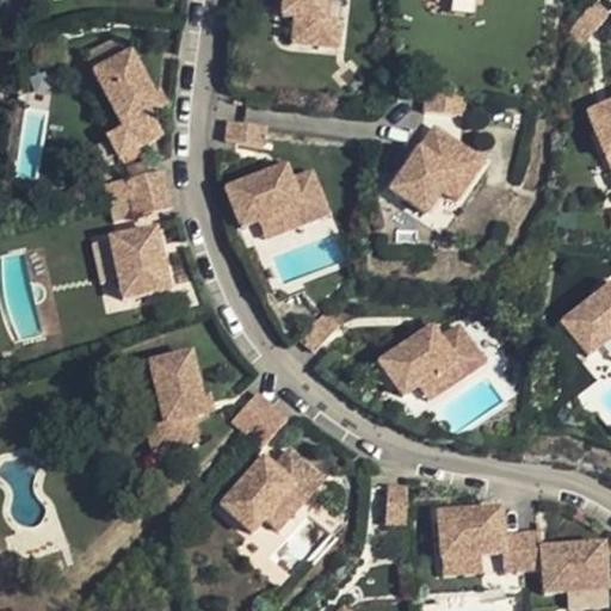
[(282,17),(284,0),(282,0),(275,0),(272,16),(282,17)]
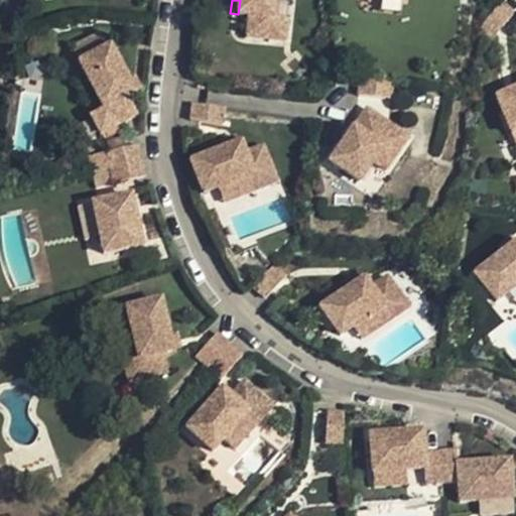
[(274,0),(239,0),(240,0),(238,14),(238,16),(248,17),(246,37),(284,43),(287,21),(273,19),(274,0)]
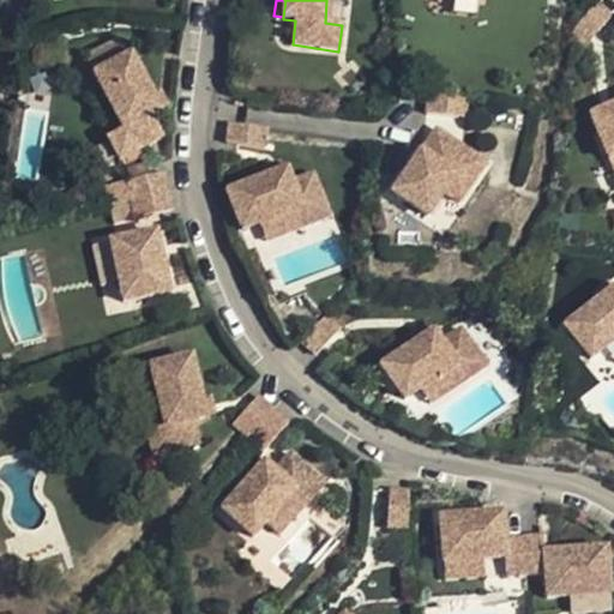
[(342,25),(344,0),(326,0),(325,23),(342,25)]
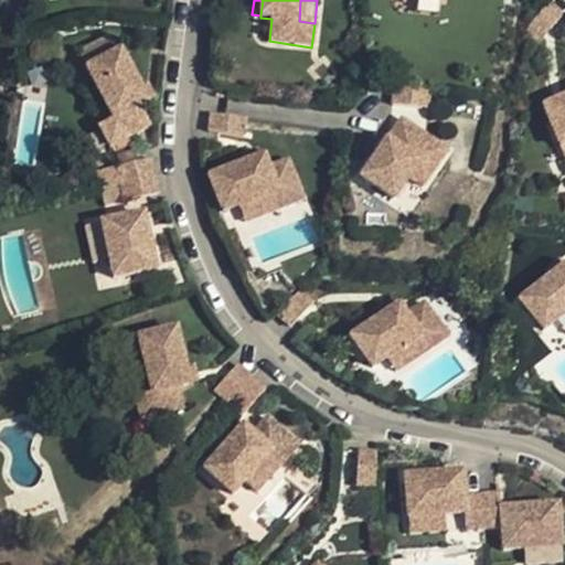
[(562,17),(547,4),(526,31),(540,43),(562,17)]
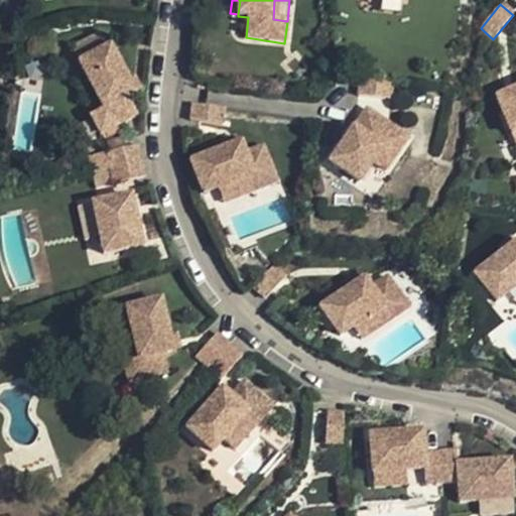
[(103,40),(100,34),(94,36),(98,42),(103,40)]
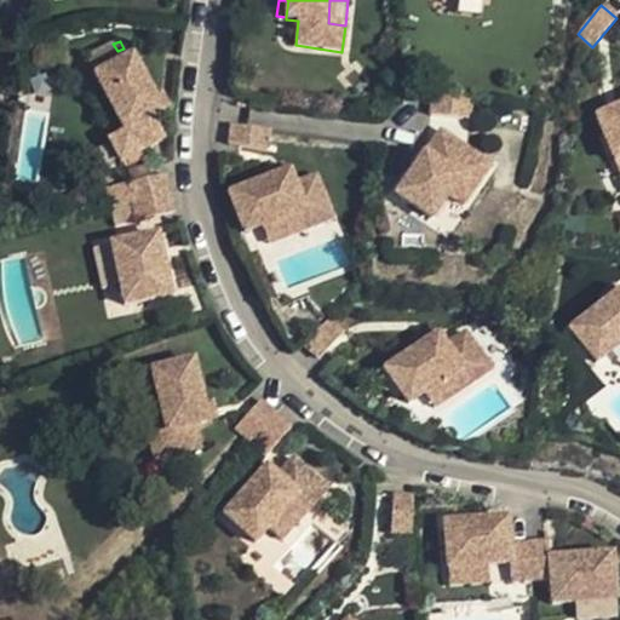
[(118,51),(113,44),(86,58),(96,76),(122,62),(120,56),(126,52),(124,49),(118,51)]
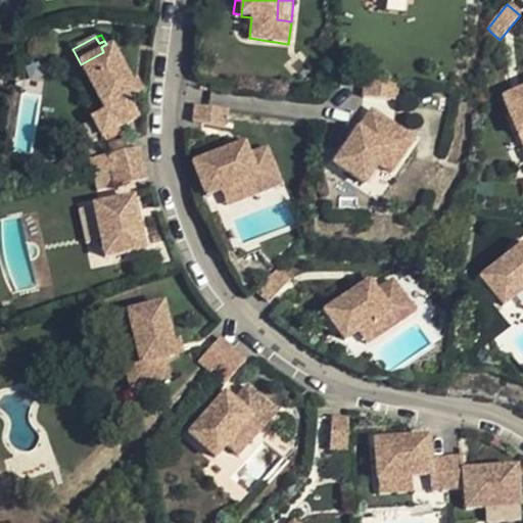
[(103,52),(81,64),(105,111),(92,117),(102,138),(137,119),(128,101),(137,96),(137,94),(130,82),(111,48),(108,49),(103,52)]
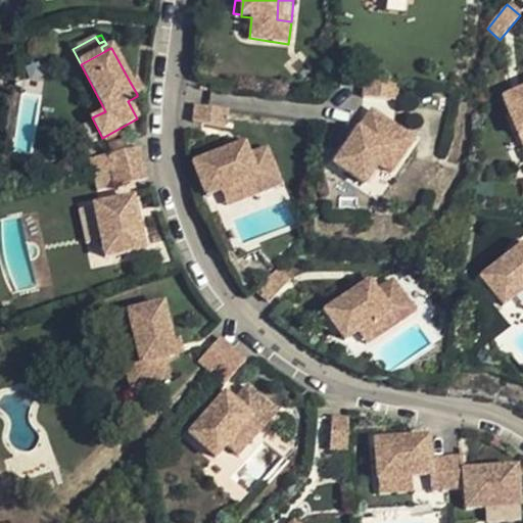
[(136,78),(130,82),(137,94),(143,90),(136,78)]
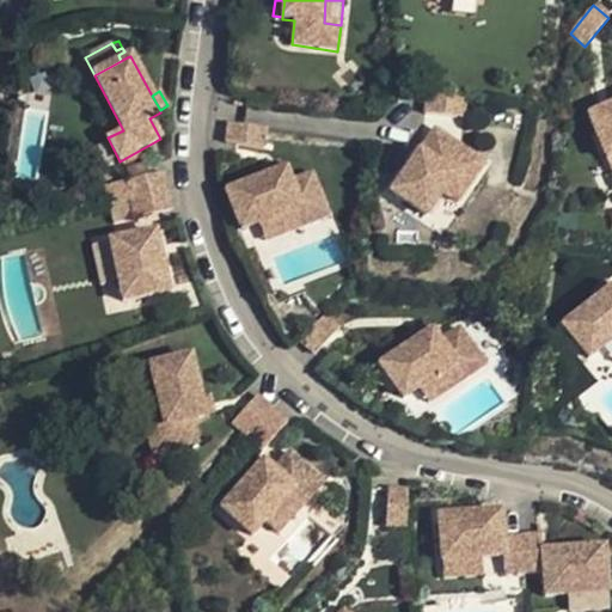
[(463,118),(465,98),(428,95),(426,114),(463,118)]
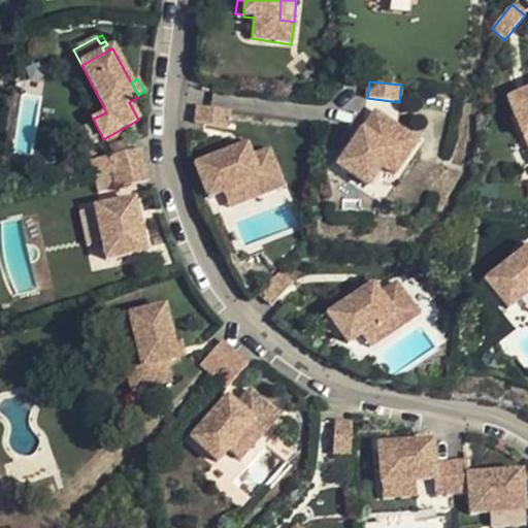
[(527,91),(508,100),(524,137),(527,134),(527,91)]
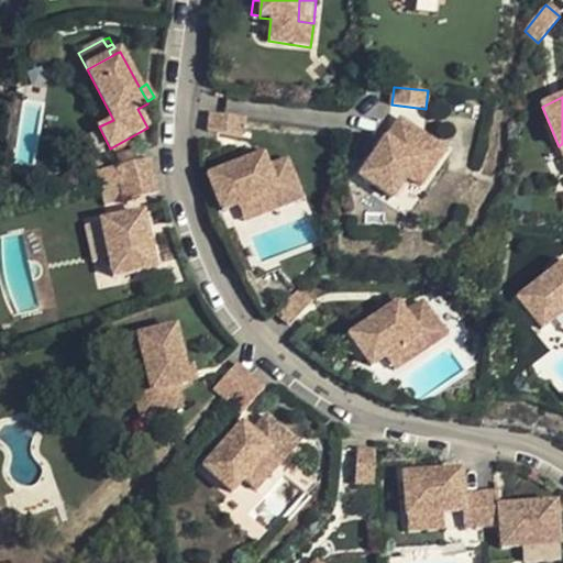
[(243,136),(246,118),(211,113),(209,132),(243,136)]
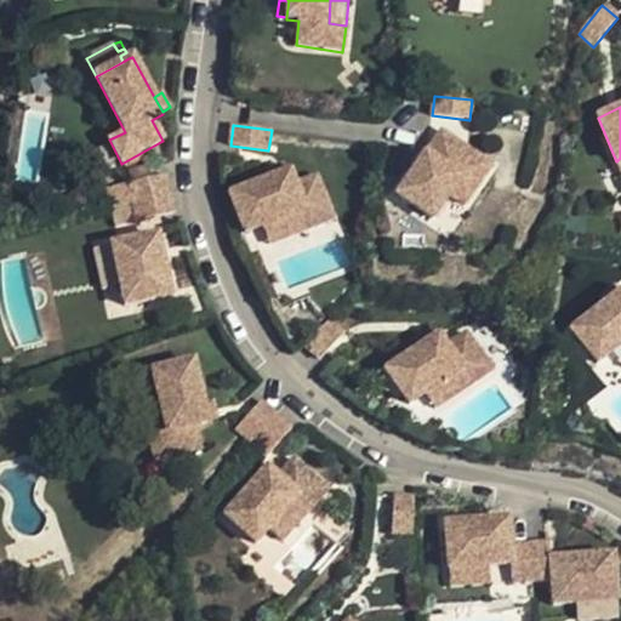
[(476,157),(442,132),(398,195),(432,220),(449,195),(476,157)]
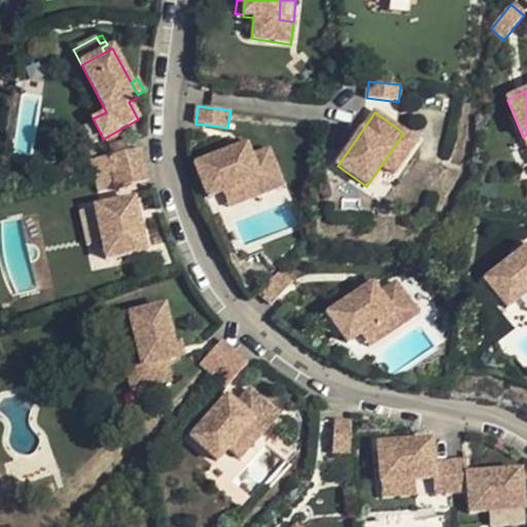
[(417,141),(403,133),(381,166),(393,175),(417,141)]
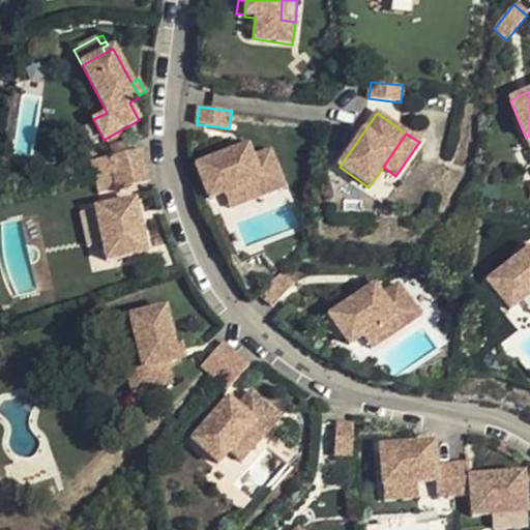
[(229,145),(232,152),(245,147),(242,140),(229,145)]
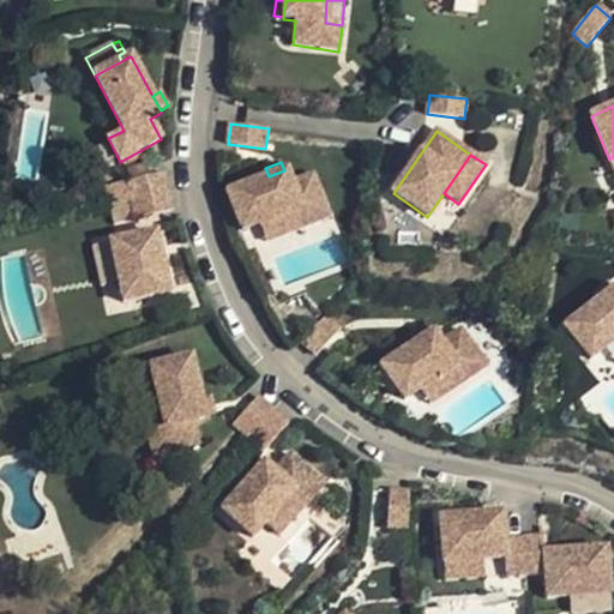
[(228,193),(242,232),(259,224),(301,209),(307,226),(331,216),(314,173),(292,181),(287,170),(284,170),(269,176),(228,193)]
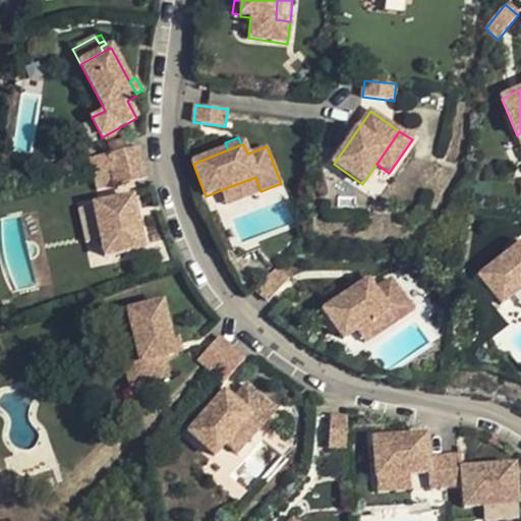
[(142,163),(138,146),(107,153),(111,170),(142,163)]
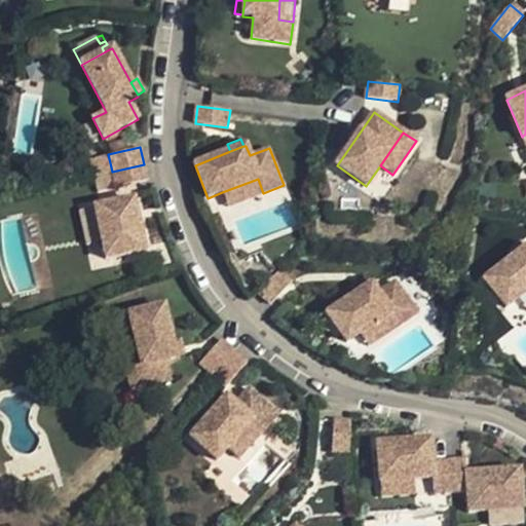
[(148,181),(144,164),(112,172),(116,188),(148,181)]
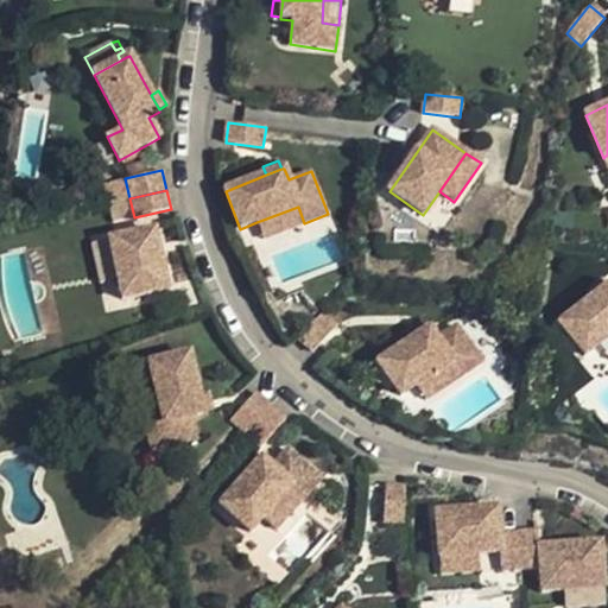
[(264,239),(304,223),(298,207),(257,222),(264,239)]
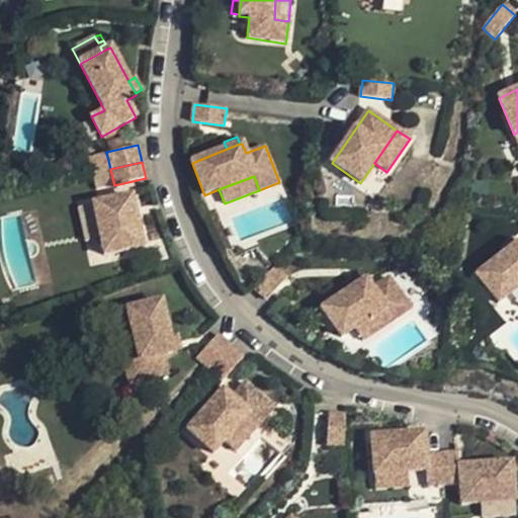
[(128,209),(135,208),(132,197),(93,205),(104,256),(143,248),(136,217),(131,218),(128,209)]
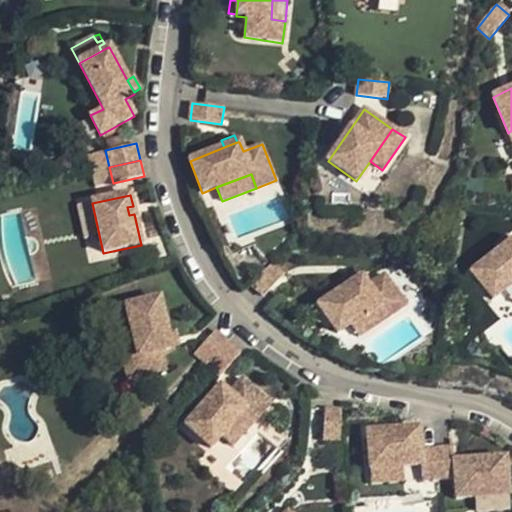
[(496,243),(501,249),(511,240),(507,234),(496,243)]
